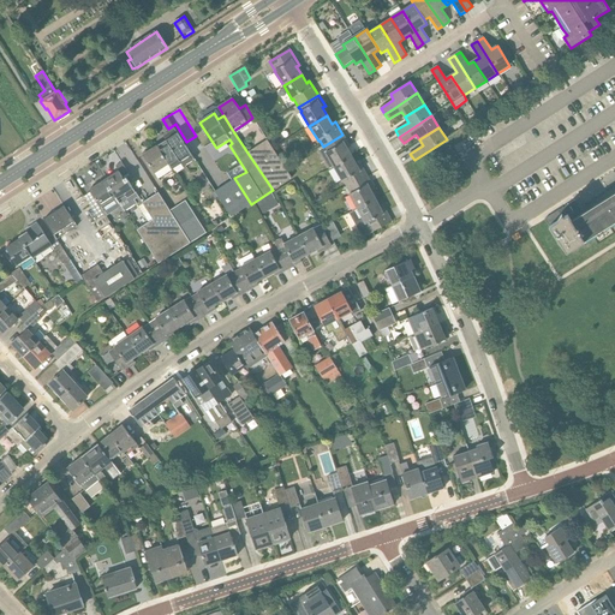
[(157,147),(169,165),(173,171),(184,163),(186,166),(195,161),(175,130),(168,133),(169,136),(165,138),(167,141),(157,147)]
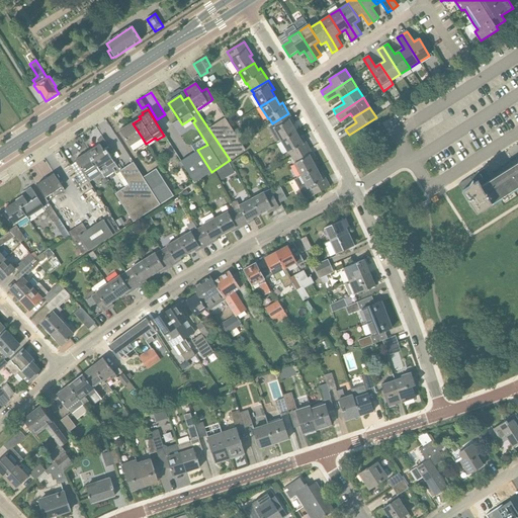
[(281,142),(296,133),(292,125),(295,123),(288,113),(272,123),(275,127),(273,128),(281,142)]
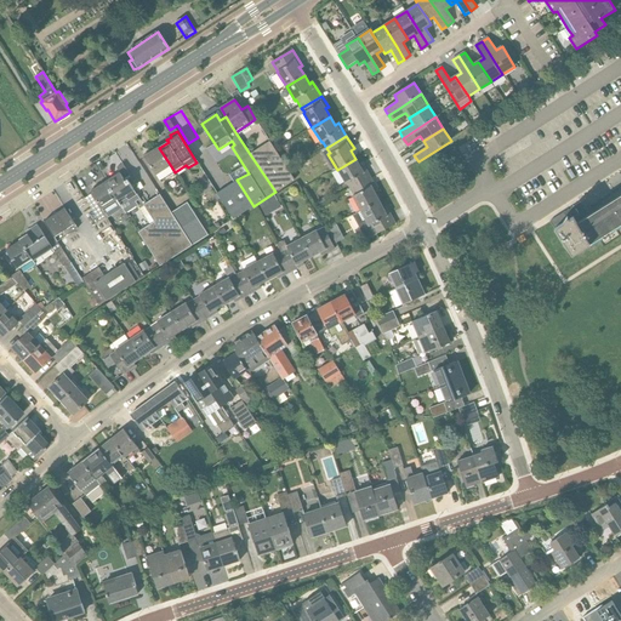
[(250,154),(275,192),(295,180),(269,141),(250,154)]
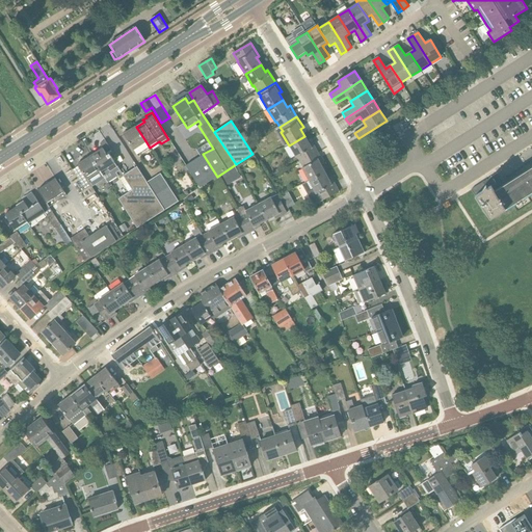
[(134,150),(147,142),(136,127),(124,134),(134,150)]
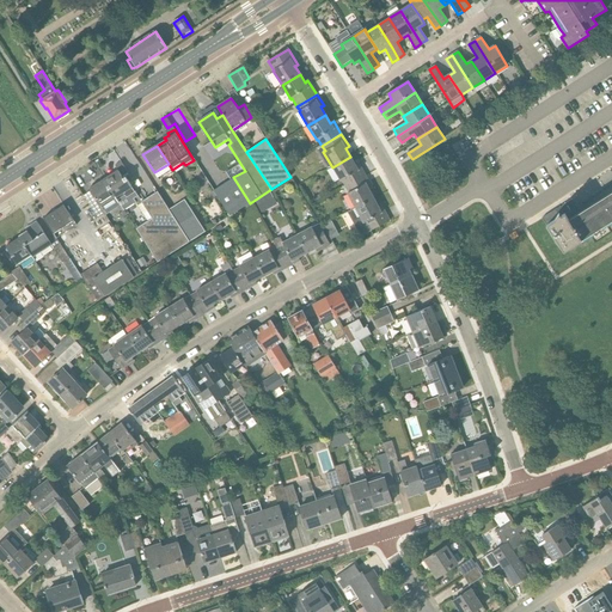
[(347,189),(366,177),(359,163),(355,164),(350,157),(332,167),(341,181),(342,181),(347,189)]
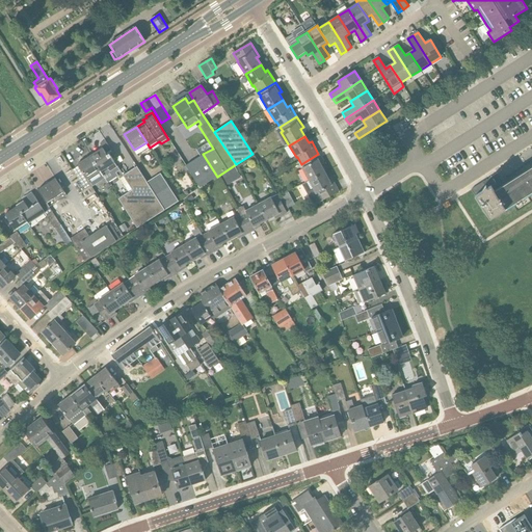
[(90,156),(101,171),(105,178),(108,183),(118,177),(115,173),(120,170),(109,155),(107,156),(103,149),(90,156)]
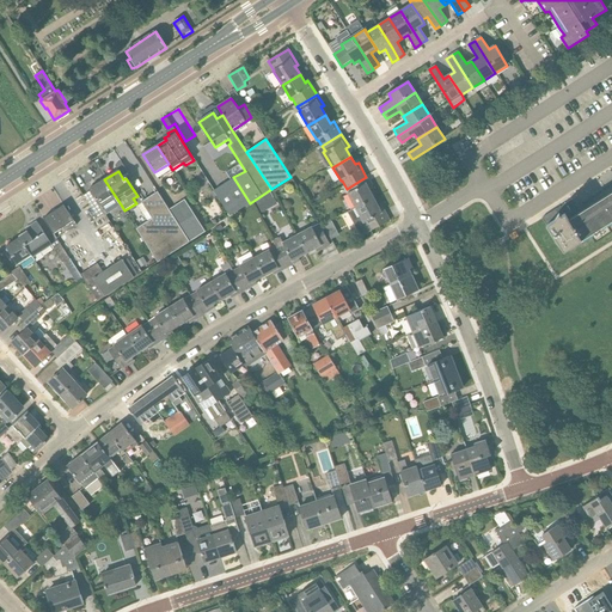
[(231,215),(250,203),(233,177),(214,190),(218,195),(231,215)]
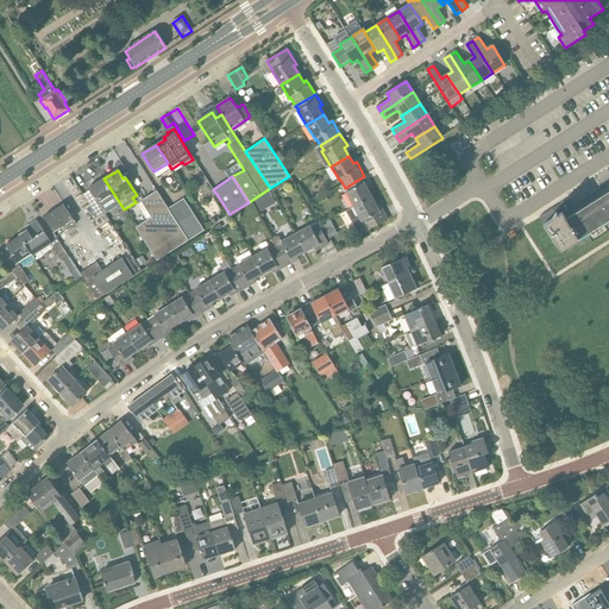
[(353,207),(372,198),(368,189),(371,188),(364,176),(345,188),(346,192),(346,193),(353,207)]
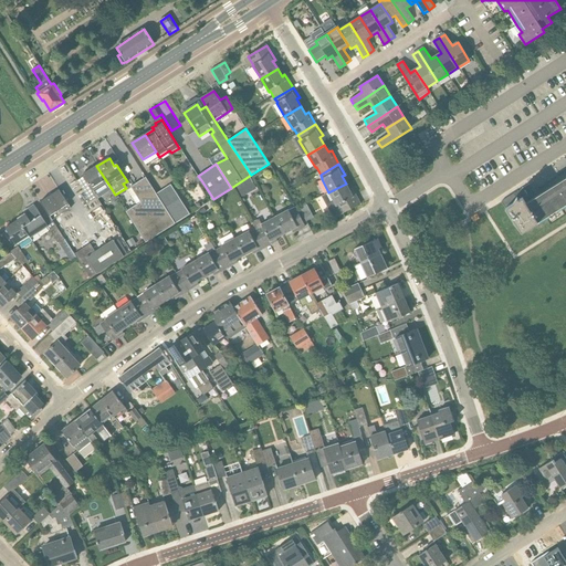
[(112,189),(107,182),(96,166),(83,175),(84,177),(77,181),(86,196),(92,202),(98,198),(112,189)]
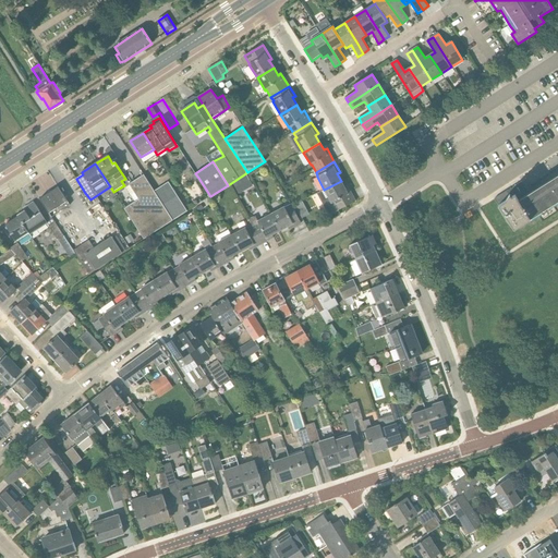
[(134,203),(124,208),(130,217),(132,220),(144,239),(173,220),(155,191),(144,174),(129,184),(134,193),(138,199),(134,203)]
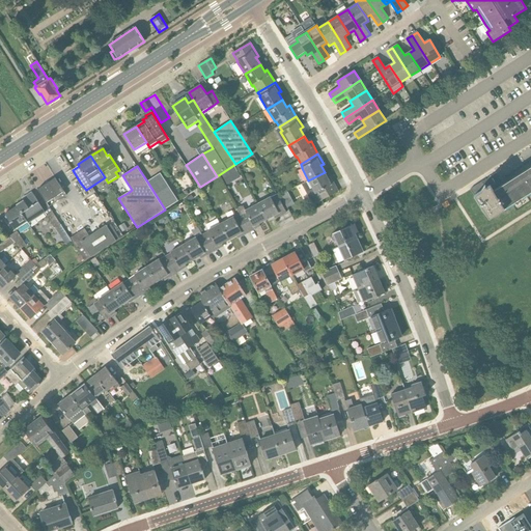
[(530,167),(504,185),(515,201),(530,191),(530,167)]
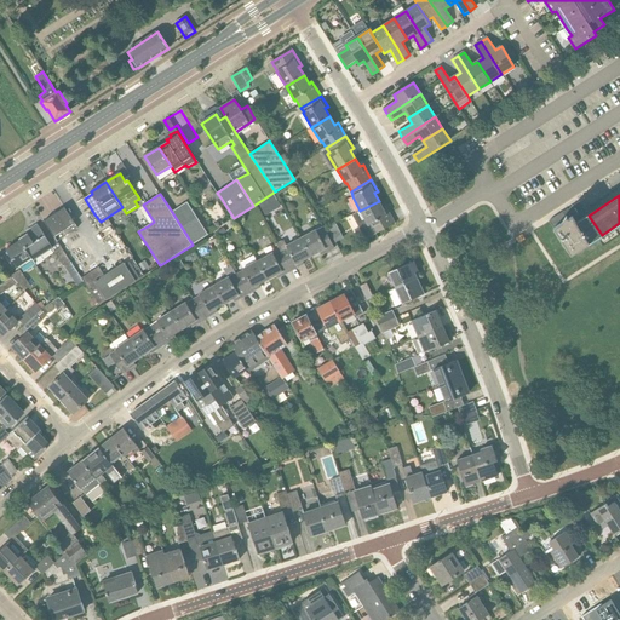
[(366,240),(374,235),(395,224),(386,208),(383,210),(379,201),(360,211),(352,216),(366,240)]
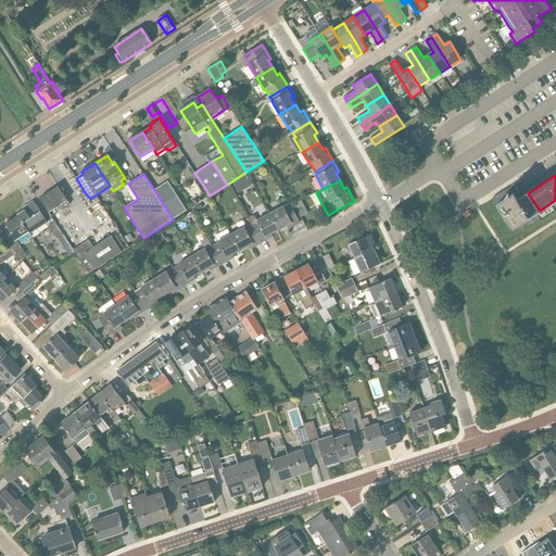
[(168,181),(154,190),(173,219),(187,211),(168,181)]
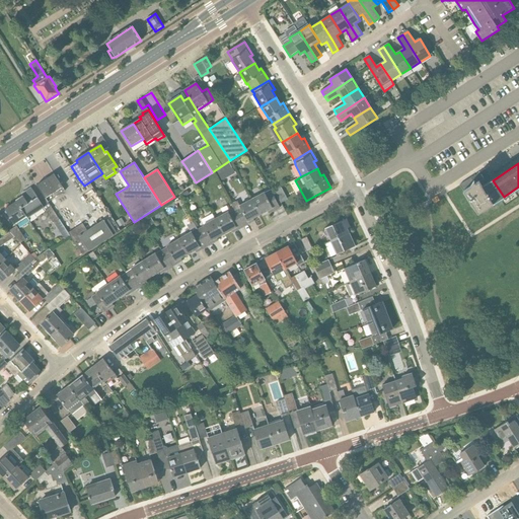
[(54,174),(36,186),(48,202),(65,192),(54,174)]
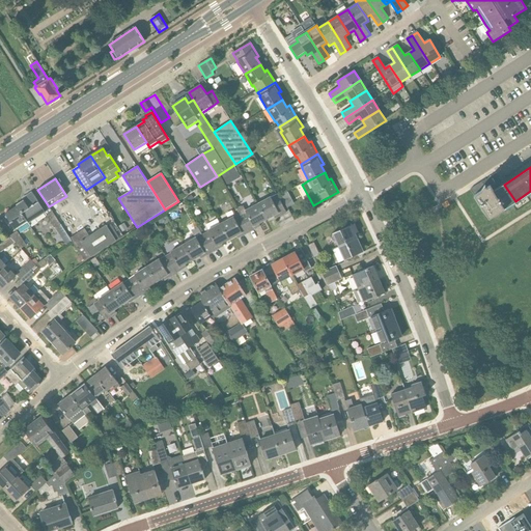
[(290,190),(282,193),(287,205),(295,202),(290,190)]
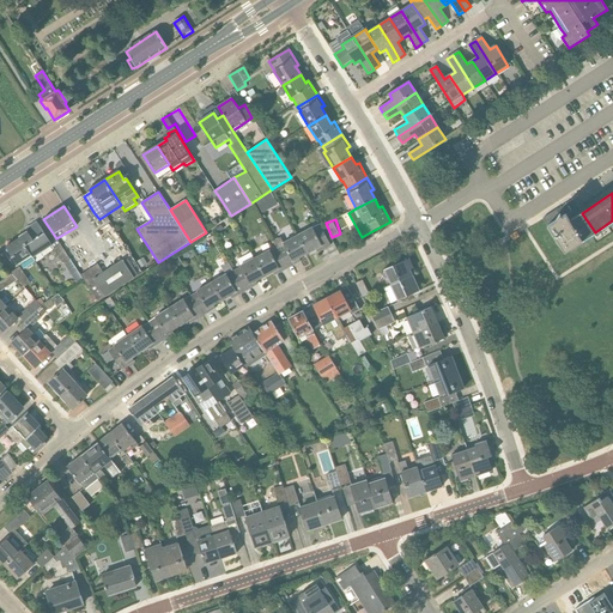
[(34,258),(53,246),(44,234),(37,222),(28,228),(29,230),(20,236),(32,255),(34,258)]
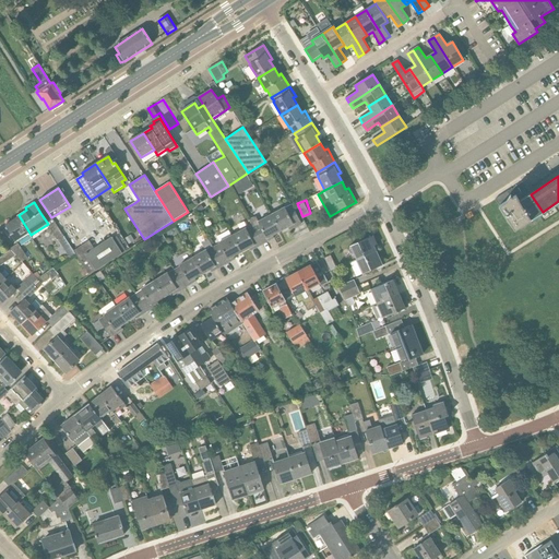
[(271,215),(280,232),(288,227),(289,230),(301,224),(292,205),(285,209),(285,207),(271,215)]
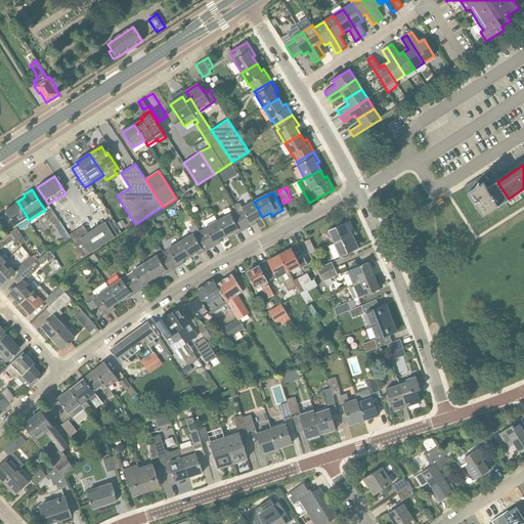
[(14,226),(28,218),(17,202),(16,203),(16,204),(5,211),(14,226)]
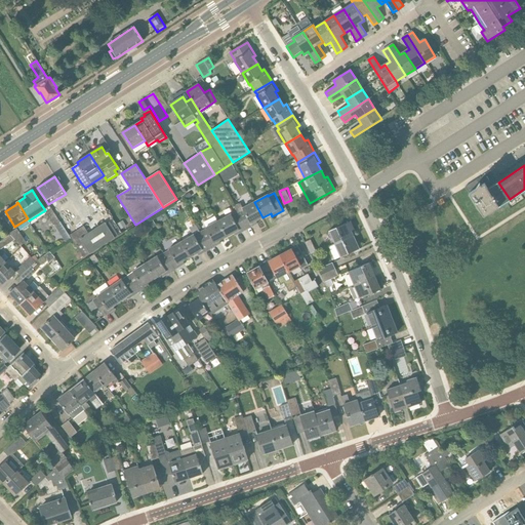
[(256,220),(263,217),(254,202),(243,208),(240,203),(234,207),(237,212),(246,230),(257,224),(256,220)]
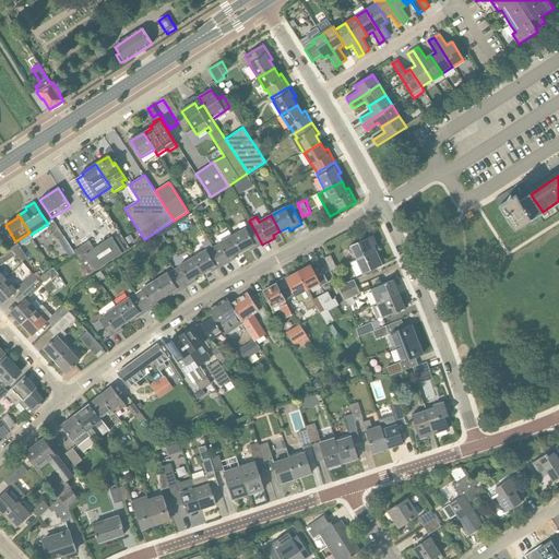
[(76,254),(73,251),(56,223),(49,227),(58,240),(70,259),(76,254)]
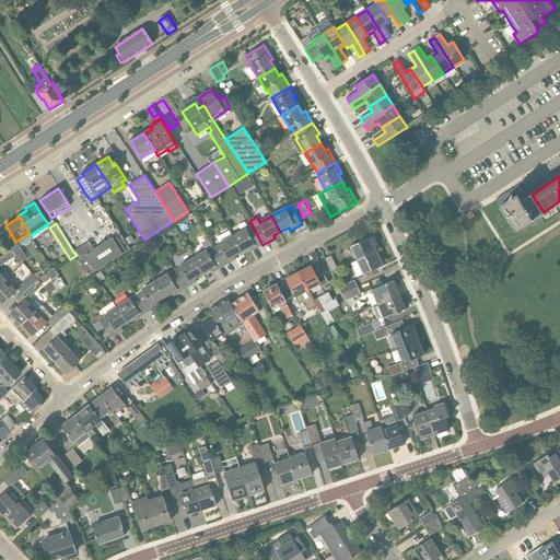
[(251,252),(263,245),(253,226),(247,230),(246,229),(232,236),(242,253),(249,248),(251,252)]
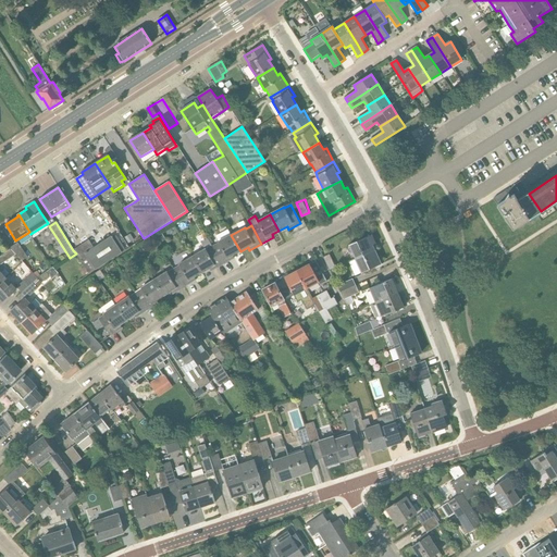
[(233,256),(240,251),(231,235),(218,242),(219,243),(212,246),(222,264),(234,258),(233,256)]
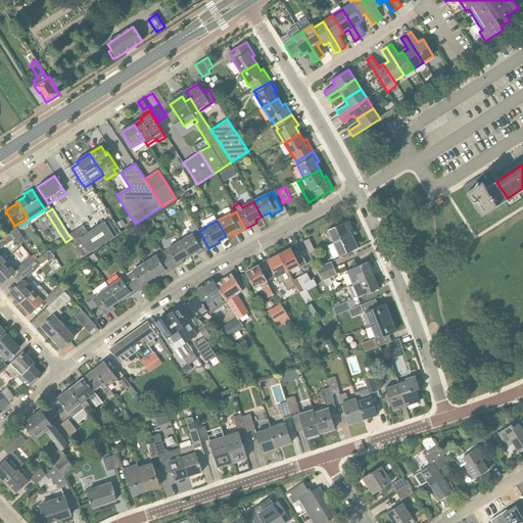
[(334,243),(351,235),(349,230),(352,229),(349,221),(328,230),(334,243)]
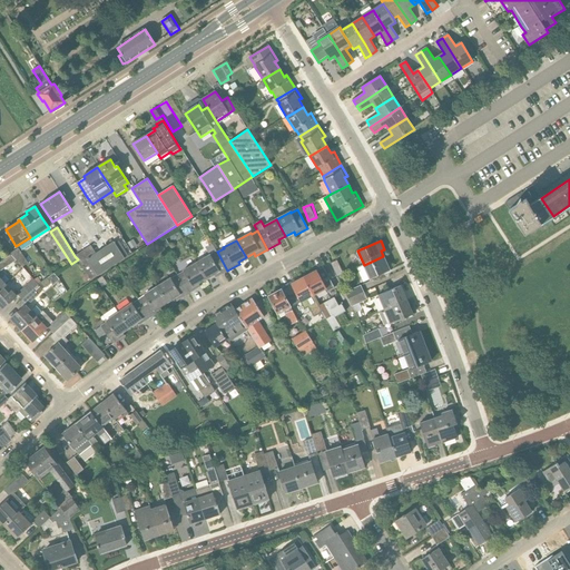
[(91,245),(75,256),(78,259),(90,279),(125,258),(114,242),(96,254),(91,245)]
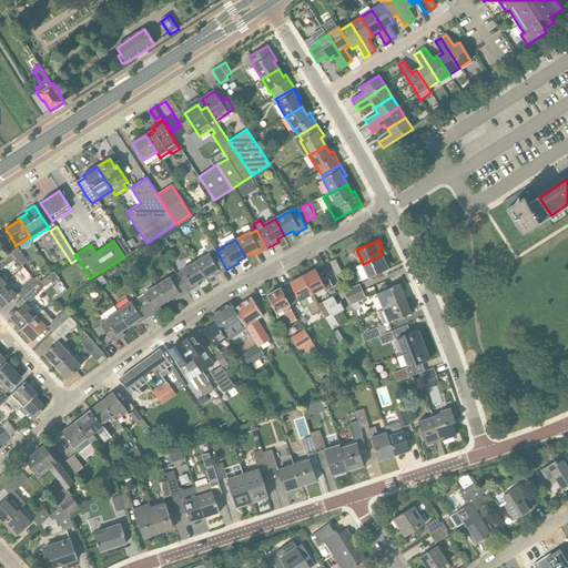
[(12,254),(17,260),(22,266),(28,262),(19,247),(11,253),(12,254)]
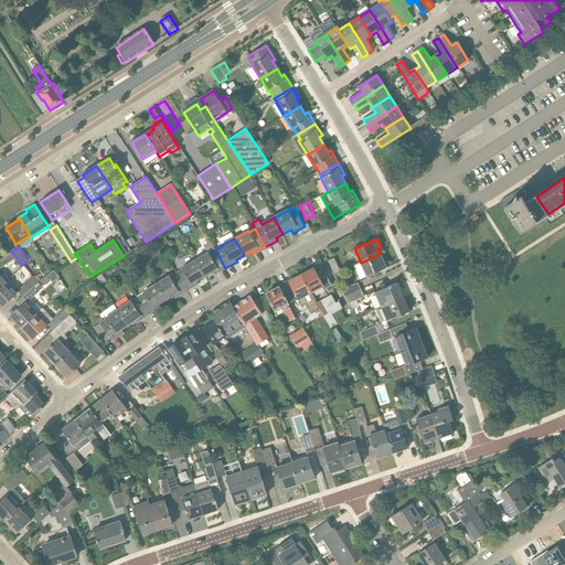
[(225,268),(215,249),(210,254),(209,253),(195,259),(205,276),(212,273),(214,275),(225,268)]
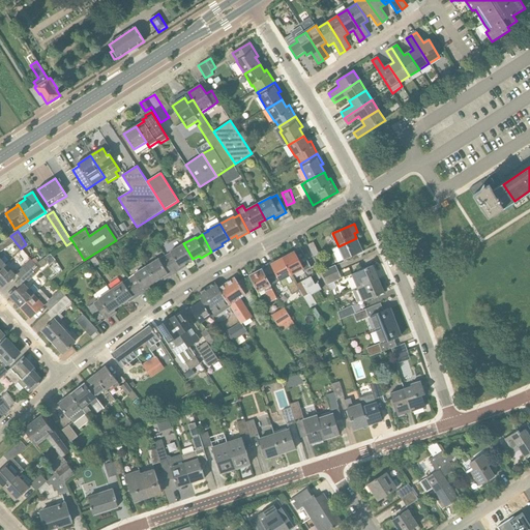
[(0,253),(9,246),(16,242),(11,237),(0,243),(0,253)]
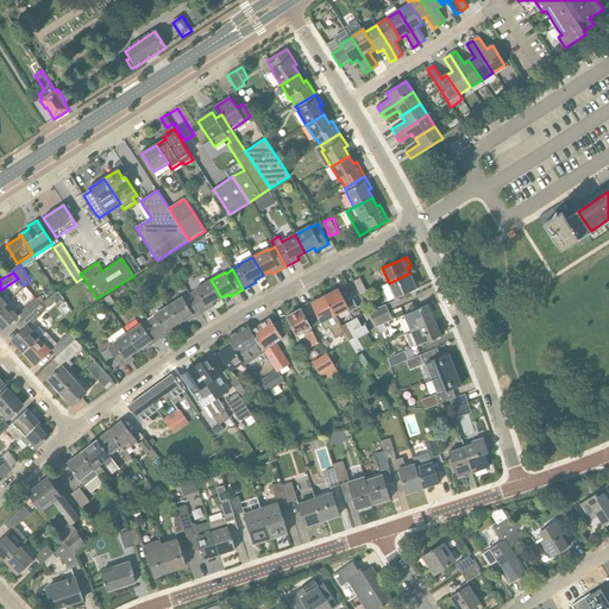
[(389,283),(396,299),(416,289),(409,274),(389,283)]
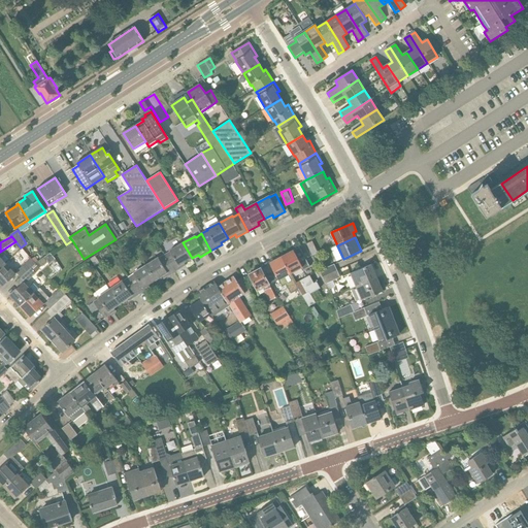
[(312,257),(319,254),(312,241),(306,243),(312,257)]
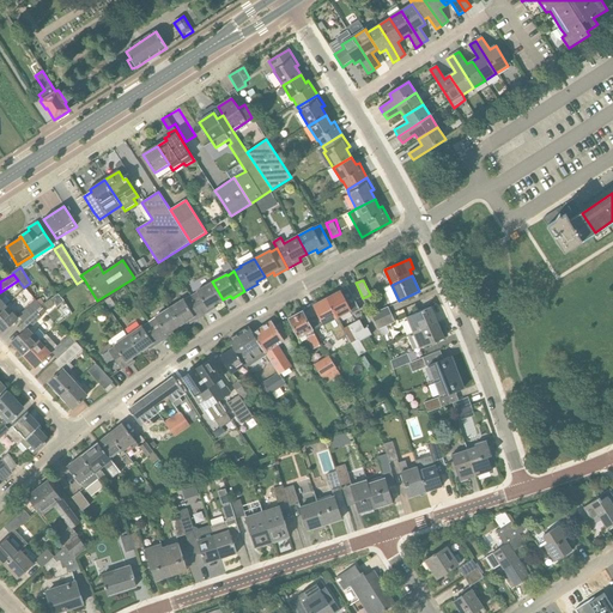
[(190,296),(202,316),(213,310),(216,308),(214,305),(223,299),(212,281),(196,291),(198,292),(190,296)]
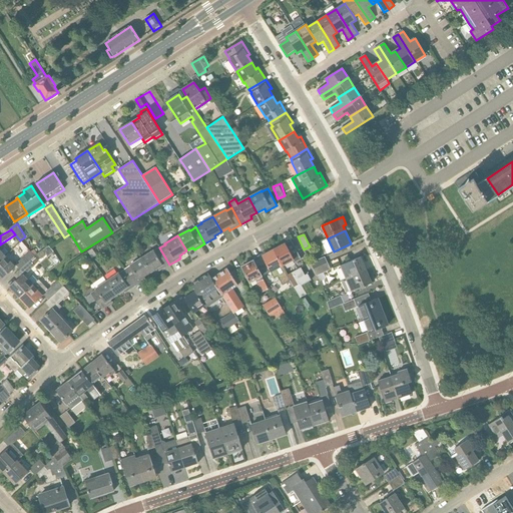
[(295,263),(302,259),(291,240),(275,249),(283,267),(294,261),(295,263)]
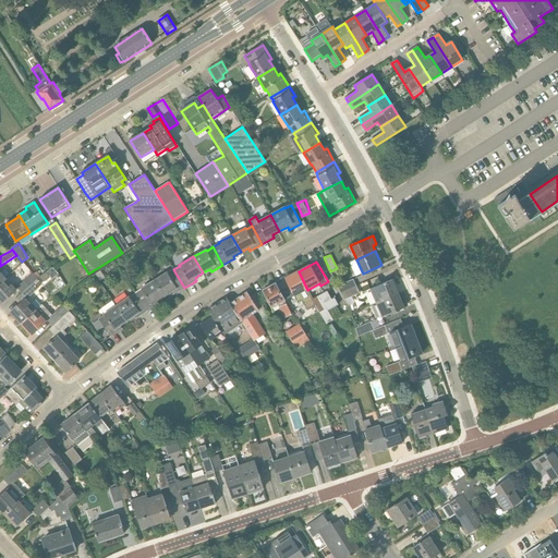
[(52,269),(46,274),(49,278),(51,280),(58,275),(52,269)]
